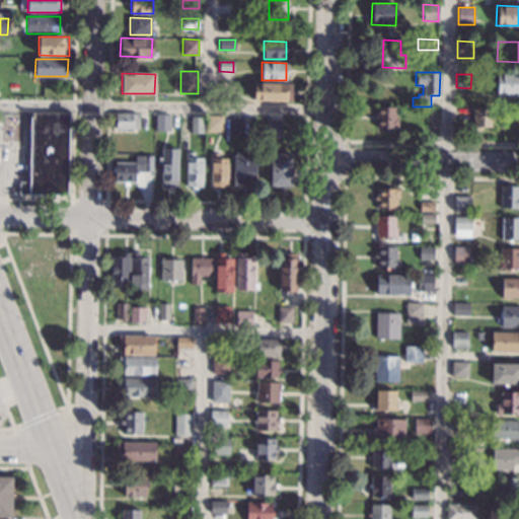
[(518,93),(497,93),(497,74),(518,74),(518,93)]
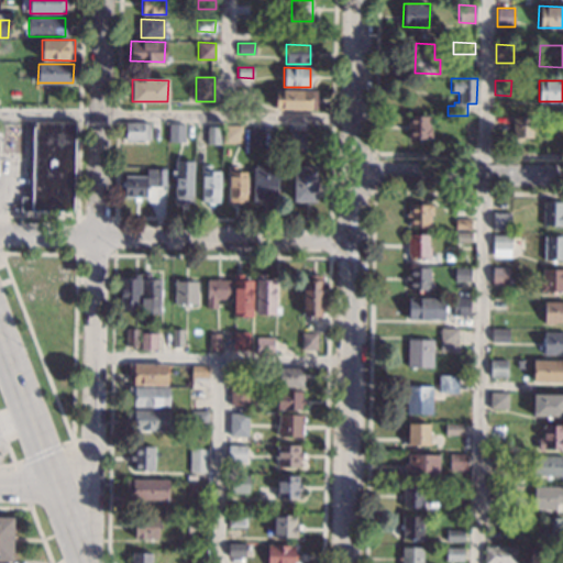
[(316,91),(316,110),(274,109),(274,90),(316,91)]
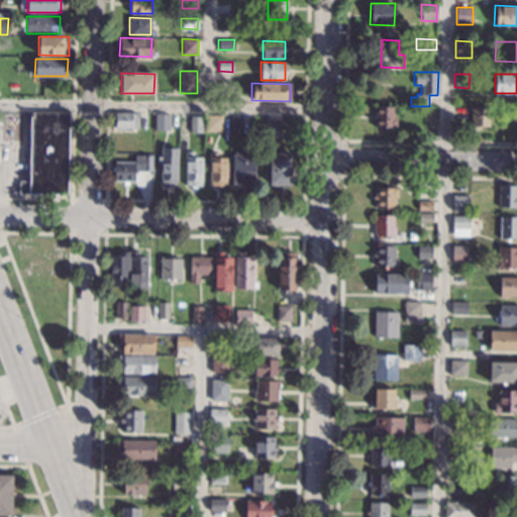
[(394,118),(396,118),(396,127),(375,127),(375,106),(394,106),(394,118)]
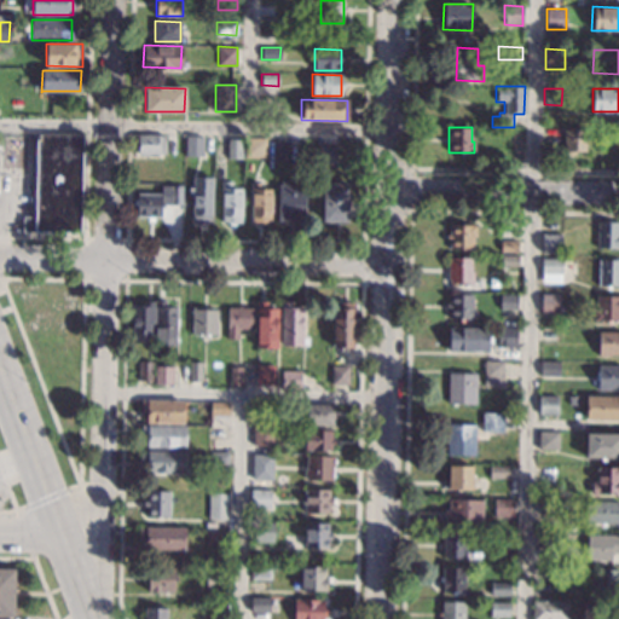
[(586,131),(585,151),(577,150),(577,156),(565,155),(565,144),(563,144),(563,129),(586,131)]
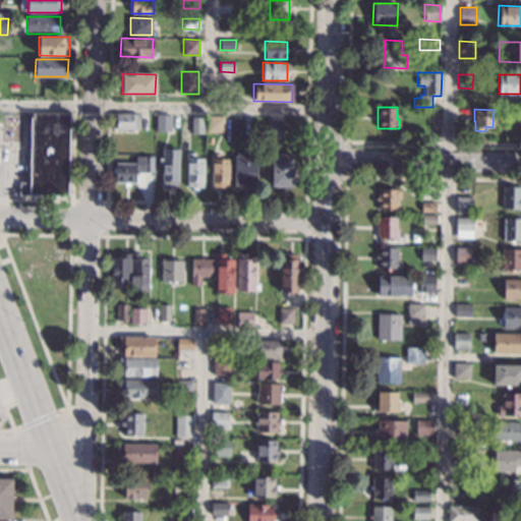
[(440,126),(428,126),(428,110),(440,110),(440,126)]
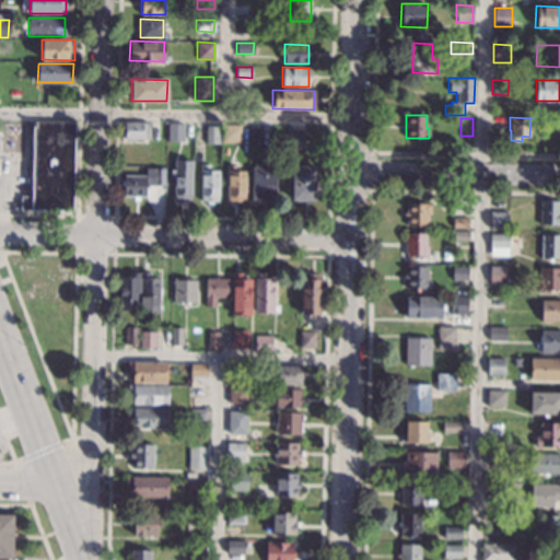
[(72,212),(31,211),(31,210),(20,210),(20,197),(31,197),(32,121),(73,123),(72,212)]
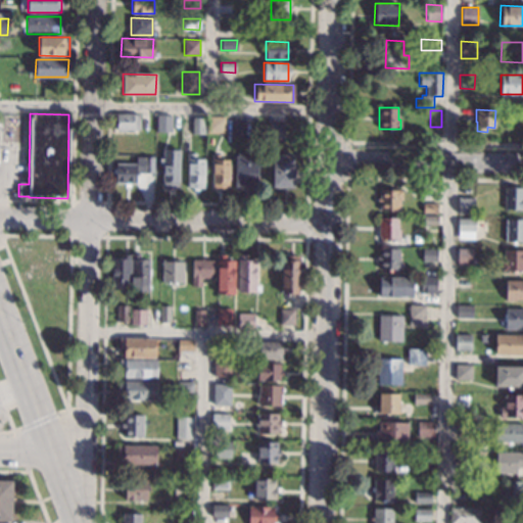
[(139,131),(115,131),(115,114),(139,114),(139,131)]
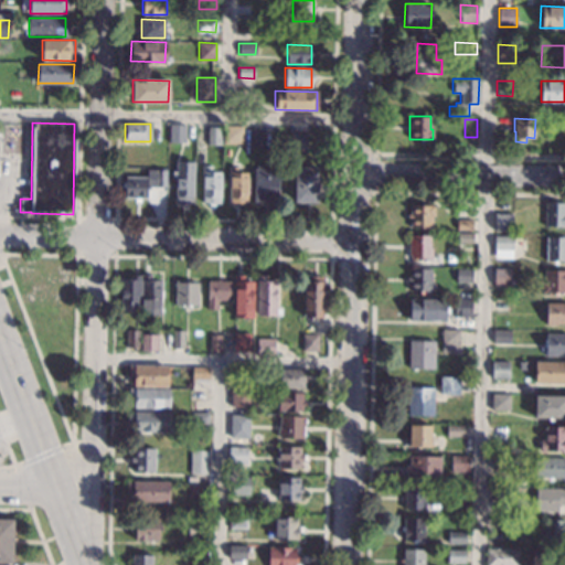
[(184,144),(168,142),(169,125),(184,125),(184,144)]
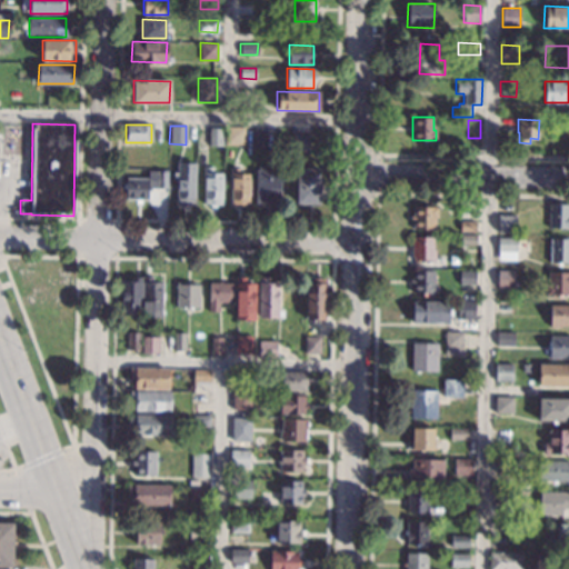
[(243,146),(225,145),(225,127),(229,127),(243,127),(243,146)]
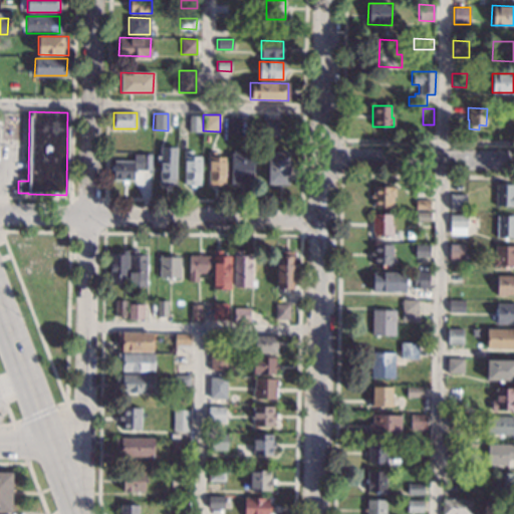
[(201,132),(188,132),(189,115),(190,115),(201,115),(201,132)]
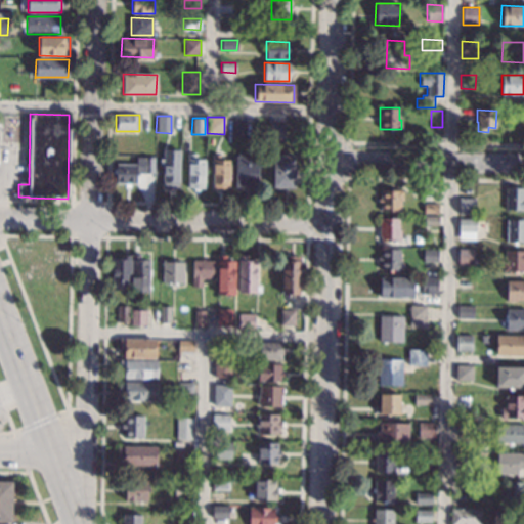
[(243,137),(232,137),(232,120),(244,120),(243,137)]
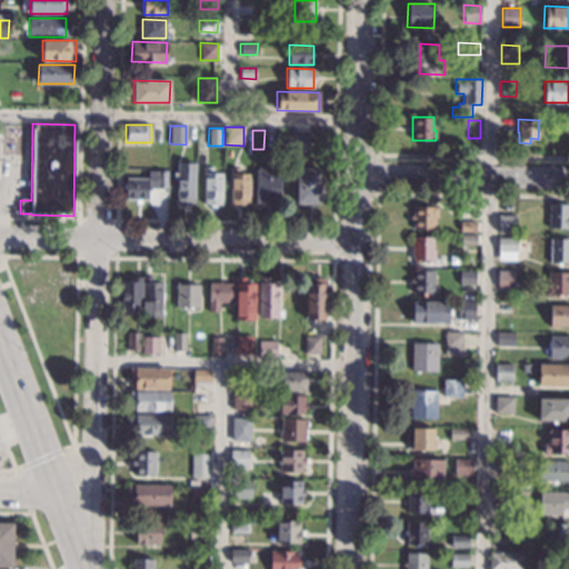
[(309,151),(292,150),(293,133),(308,133),(309,133),(309,151)]
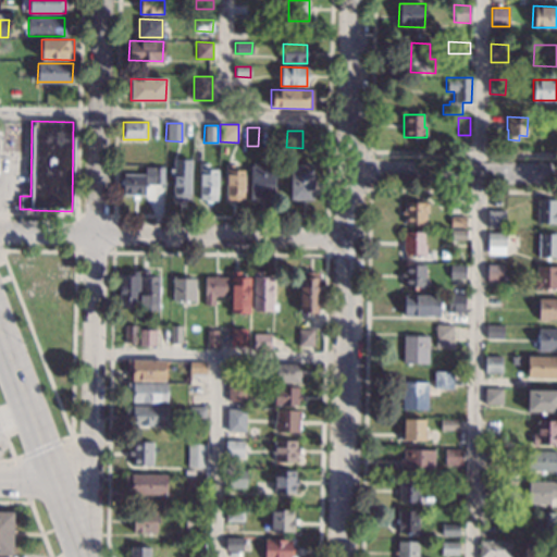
[(189,199),(171,199),(171,181),(169,181),(169,168),(173,169),(173,159),(190,159),(189,199)]
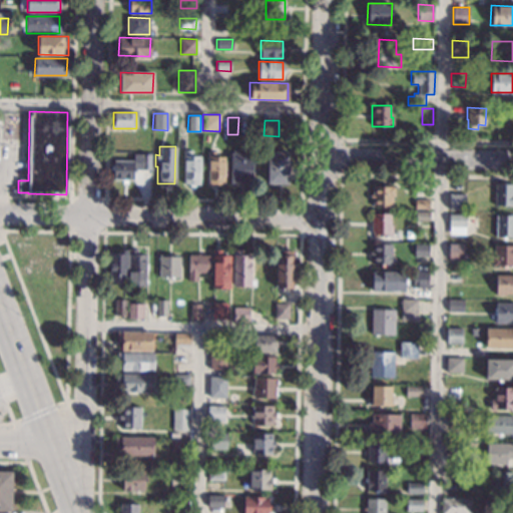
[(191,155),(199,156),(199,184),(183,184),(184,150),(192,150),(191,155)]
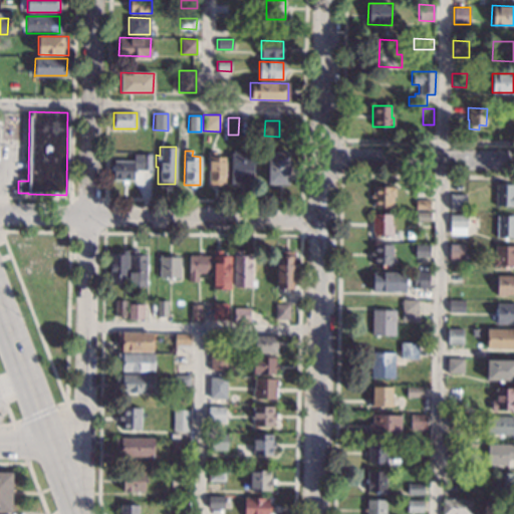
[(249,154),(252,154),(252,161),(253,161),(253,172),(251,172),(251,186),(230,186),(230,153),(234,153),(234,151),(249,151),(249,154)]
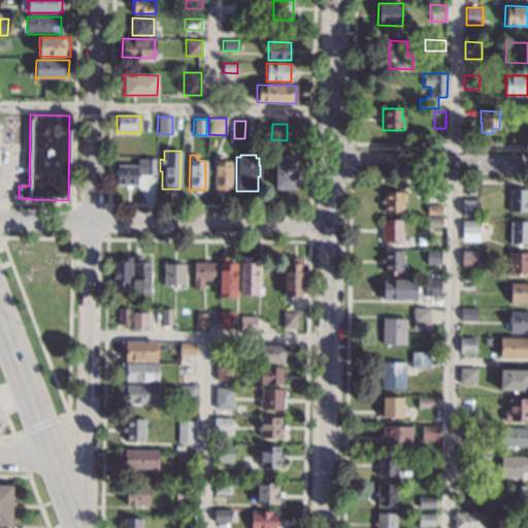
[(222,161),(231,161),(230,190),(215,190),(215,156),(222,156),(222,161)]
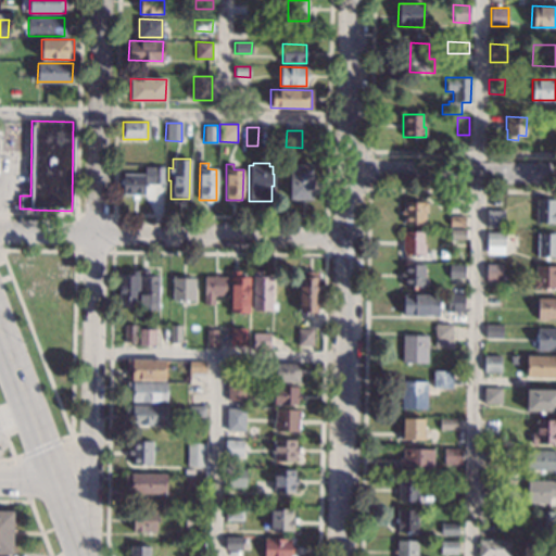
[(312,199),(289,199),(290,164),(311,164),(312,164),(312,199)]
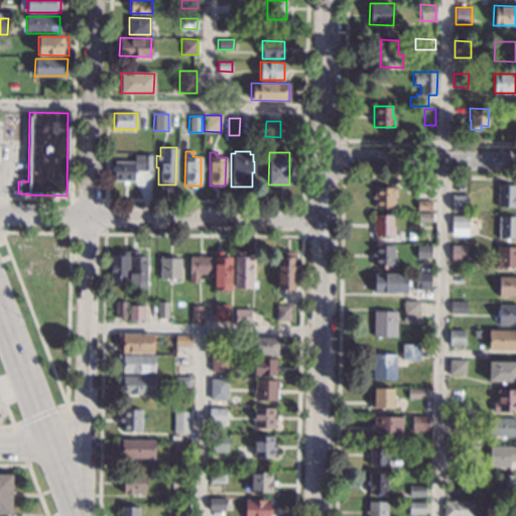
[(151,171),(141,171),(141,155),(151,155),(151,171)]
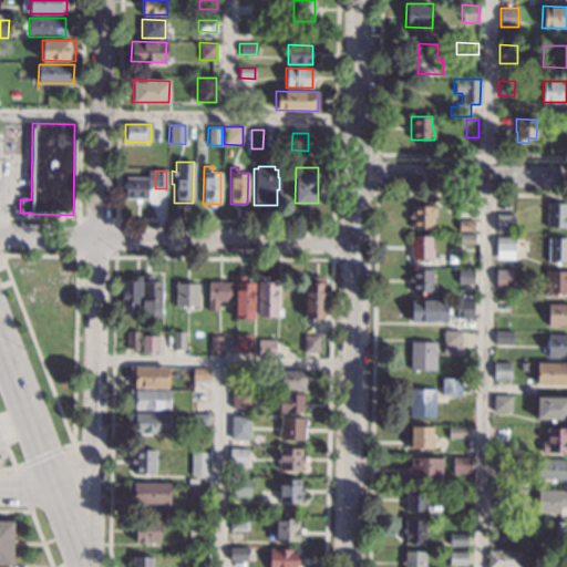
[(147,199),(141,199),(141,202),(135,202),(135,198),(125,198),(125,178),(147,178),(147,199)]
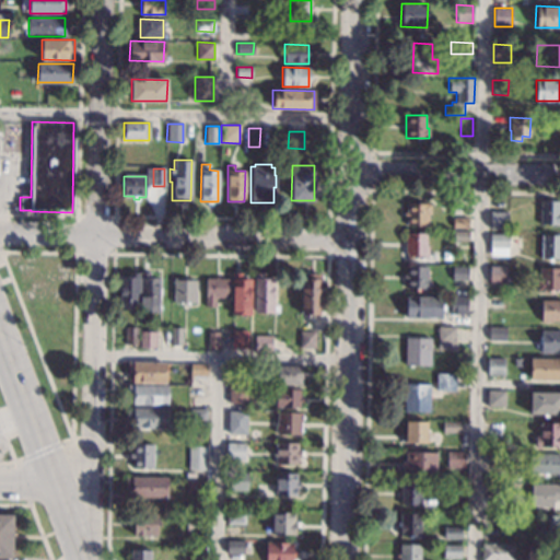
[(559,225),(539,225),(539,201),(559,201),(559,225)]
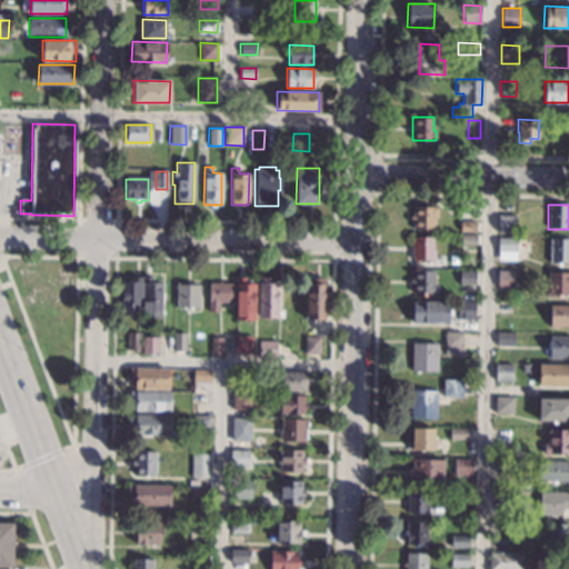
[(437,218),(435,218),(435,229),(412,228),(412,206),(437,207),(437,218)]
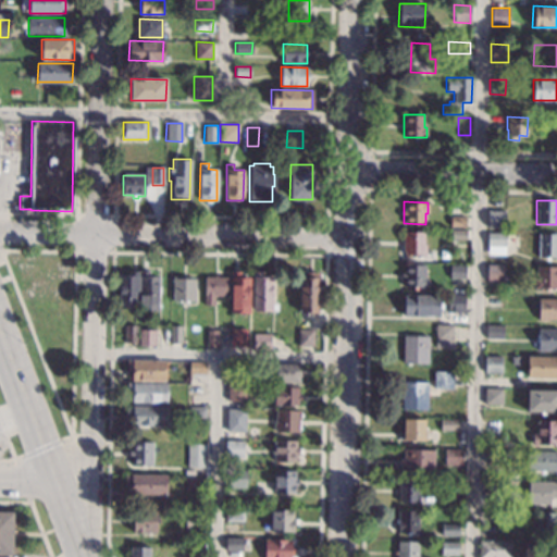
[(504,229),(489,229),(489,211),(504,211),(504,229)]
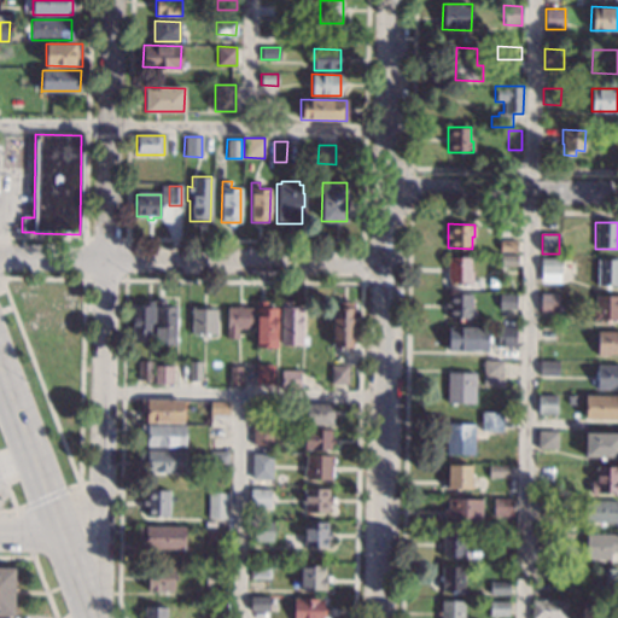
[(517,252),(500,251),(500,239),(517,239),(517,252)]
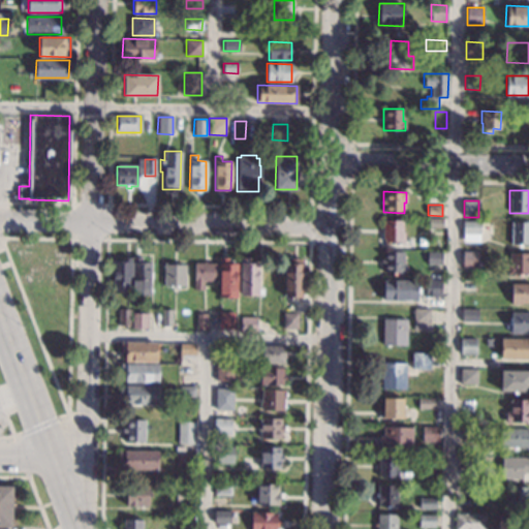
[(442,219),(442,227),(428,227),(428,218),(442,219)]
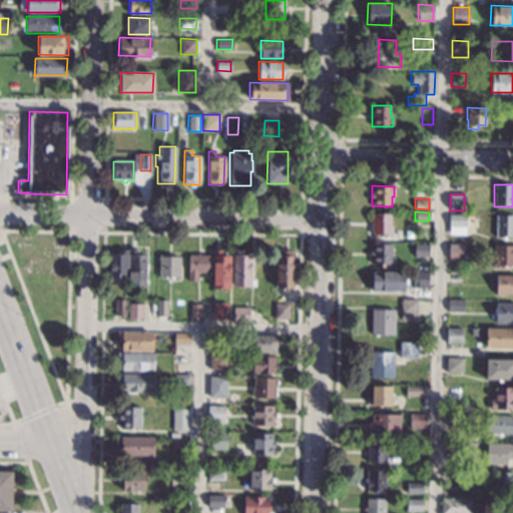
[(390,224),(393,224),(392,236),(380,236),(380,234),(372,234),(372,213),(390,213),(390,224)]
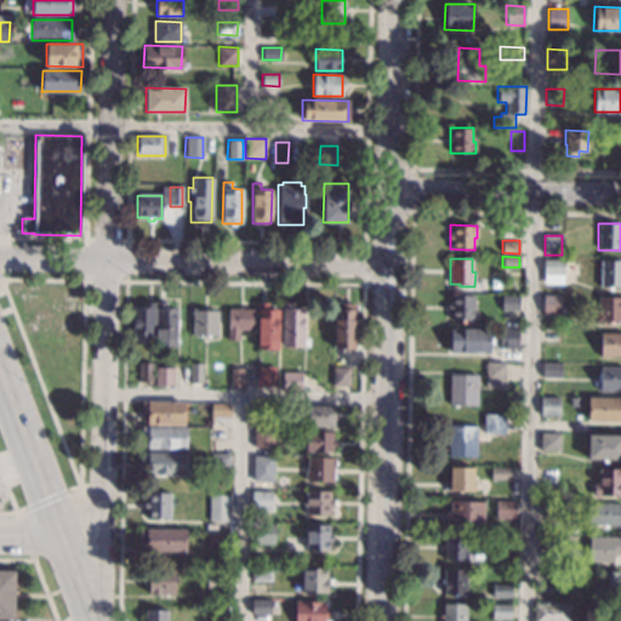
[(563,284),(543,284),(543,260),(564,261),(563,284)]
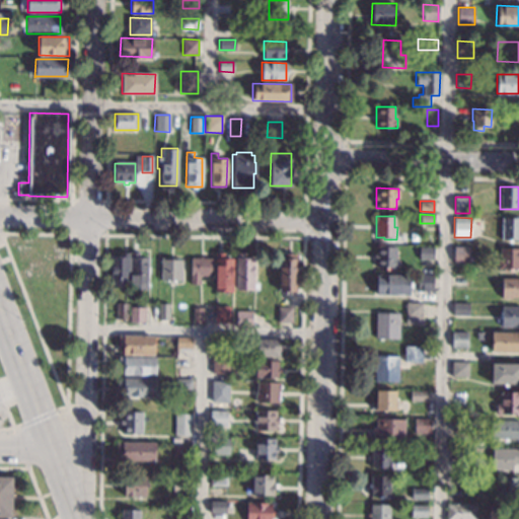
[(518,239),(502,239),(502,218),(518,218),(518,239)]
